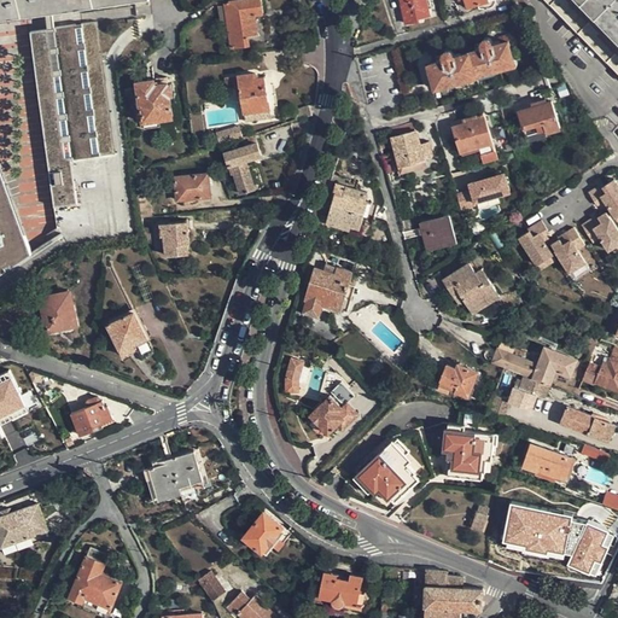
[(0,0),(0,17),(135,0),(0,0)]
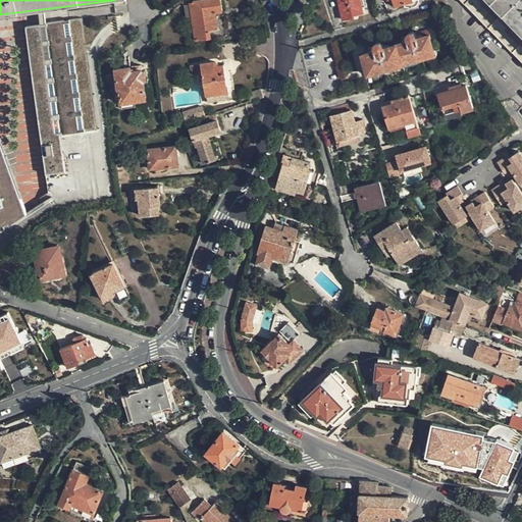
[(215,13),(222,11),(220,0),(202,0),(190,2),(196,40),(212,38),(211,30),(218,29),(215,13)]
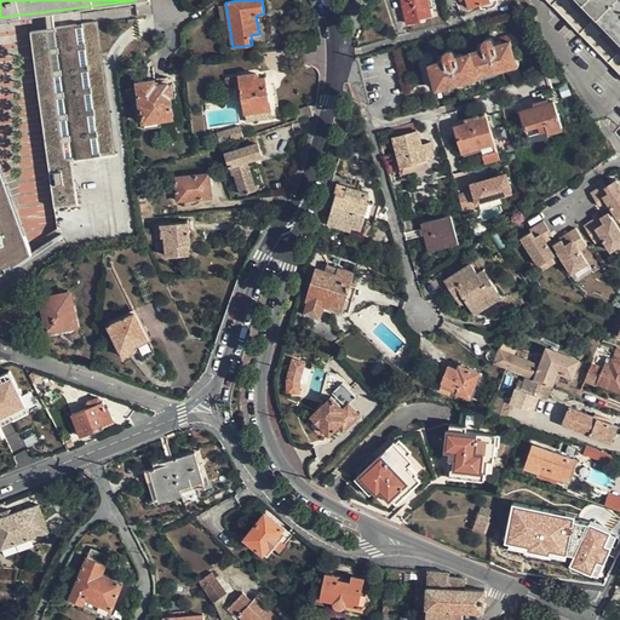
[(408,11),(405,12),(407,24),(420,22),(420,18),(431,16),(428,0),(402,0),(403,6),(407,6),(408,11)]
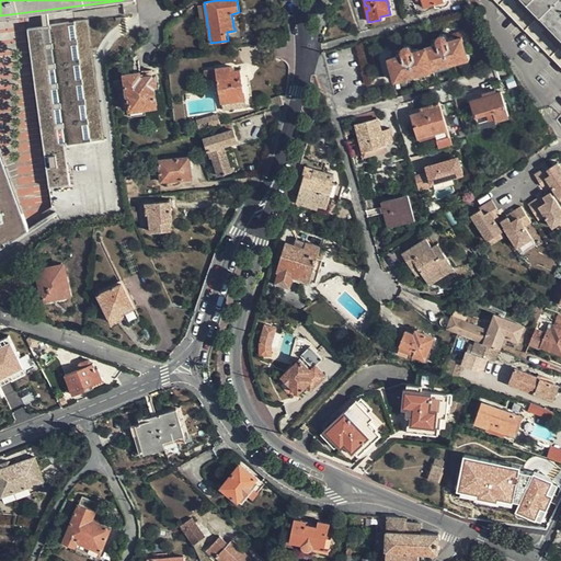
[(560,0),(494,0),(560,67),(560,0)]
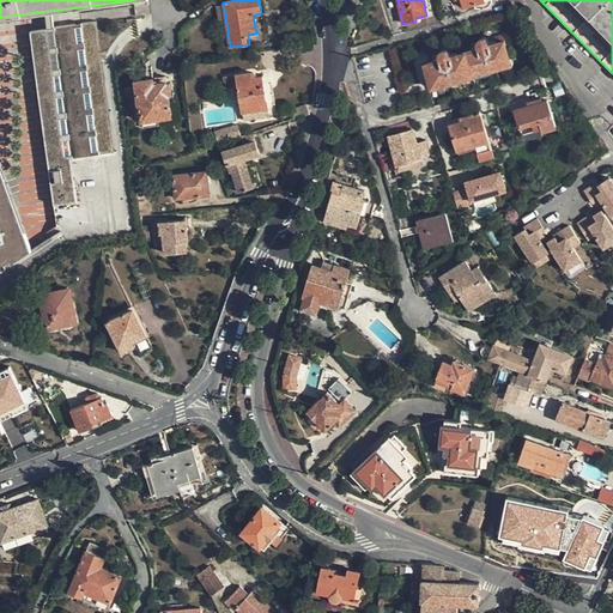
[(98,20),(32,29),(54,202),(78,200),(73,157),(115,152),(98,20)]
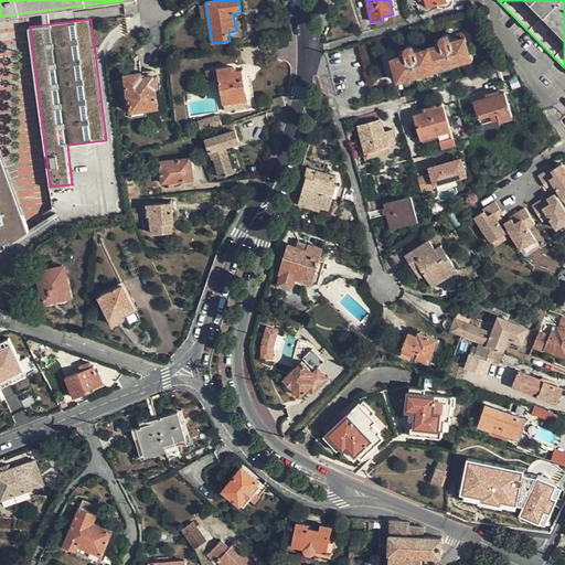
[(407,55),(402,56),(394,59),(400,78),(470,57),(465,39),(452,41),(451,39),(450,35),(448,34),(445,34),(443,35),(441,39),(441,40),(443,44),(436,46),(416,52),(415,48),(413,45),(411,44),(408,45),(406,48),(406,50),(407,55)]
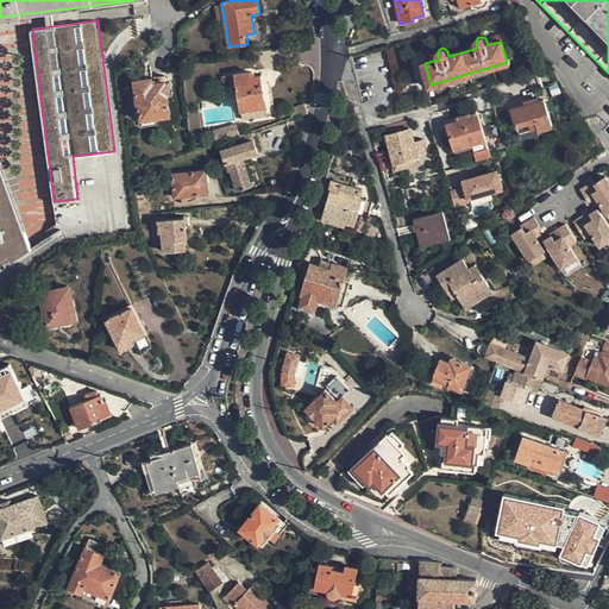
[(242,112),(267,108),(262,77),(256,79),(255,71),(236,74),(224,75),(225,86),(237,85),(242,112)]
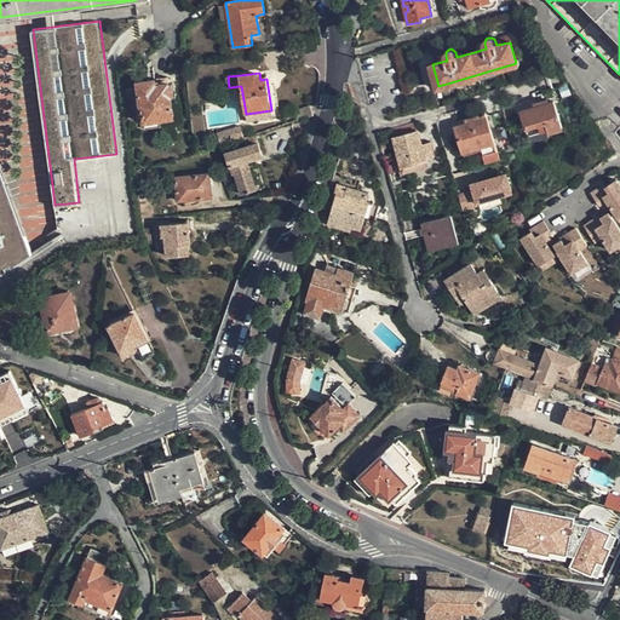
[(566,75),(555,79),(557,85),(558,87),(569,84),(566,75)]
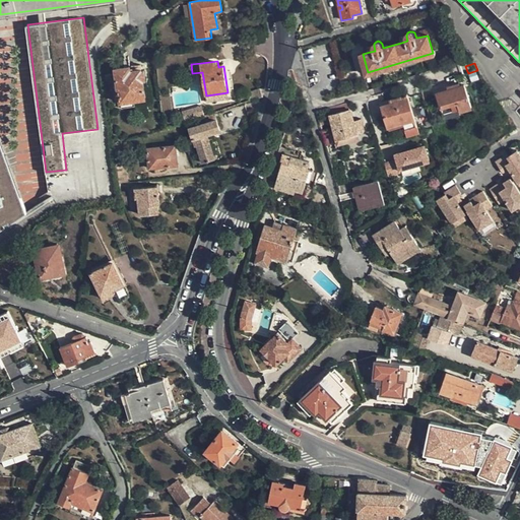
[(467,71),(465,66),(465,64),(453,67),(455,75),(467,71)]
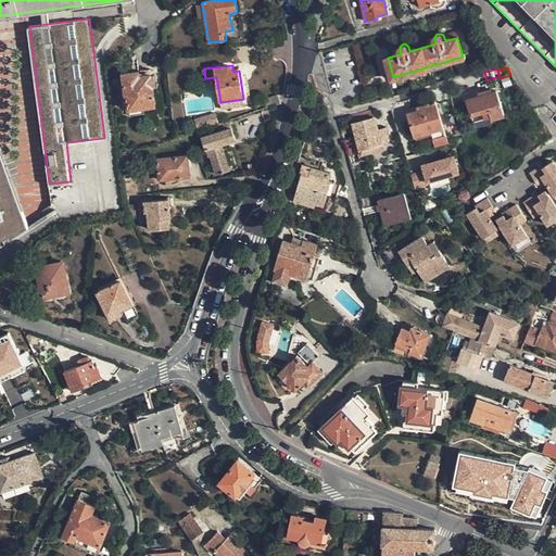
[(129,110),(143,108),(155,105),(153,85),(156,85),(155,75),(152,75),(152,70),(124,73),(127,98),(122,99),(123,105),(128,105),(129,110)]
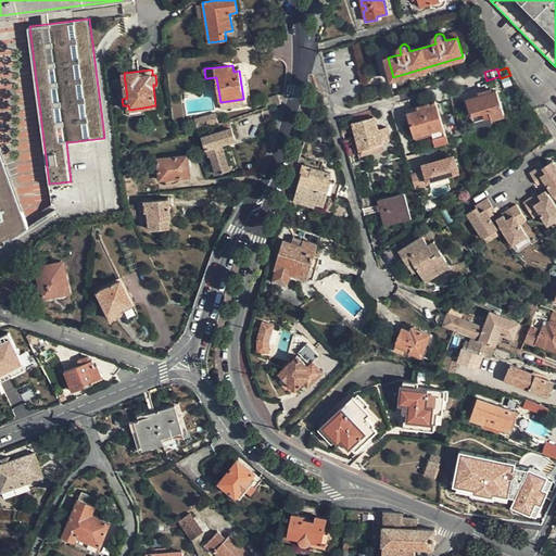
[(467,99),(469,108),(470,112),(467,113),(468,117),(472,117),(475,122),(492,116),(493,119),(504,116),(496,91),(492,92),(479,96),(467,99)]
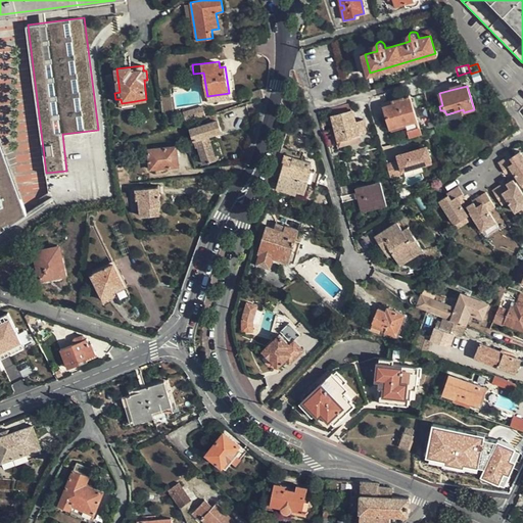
[(421,134),(419,127),(408,88),(401,89),(405,96),(391,100),(392,103),(384,105),(391,129),(406,125),(408,130),(410,138),(421,134)]
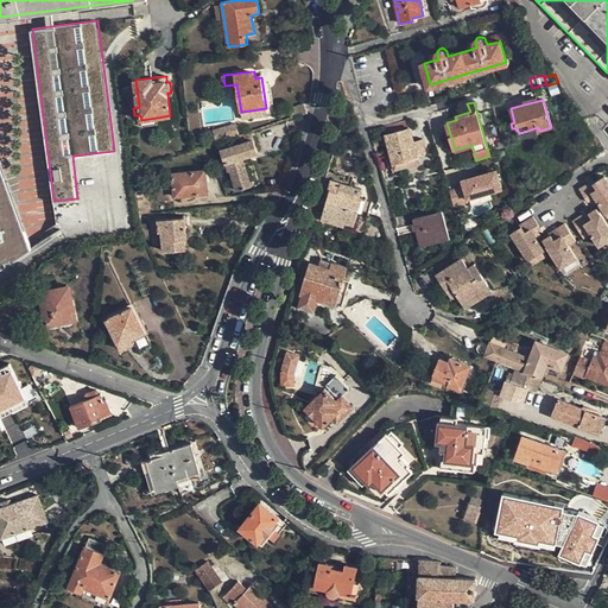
[(292,120),(308,114),(305,103),(289,108),(292,120)]
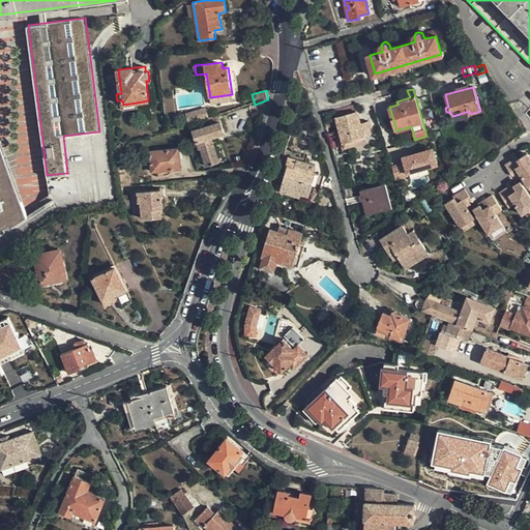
[(233,99),(232,94),(210,97),(211,104),(233,99)]
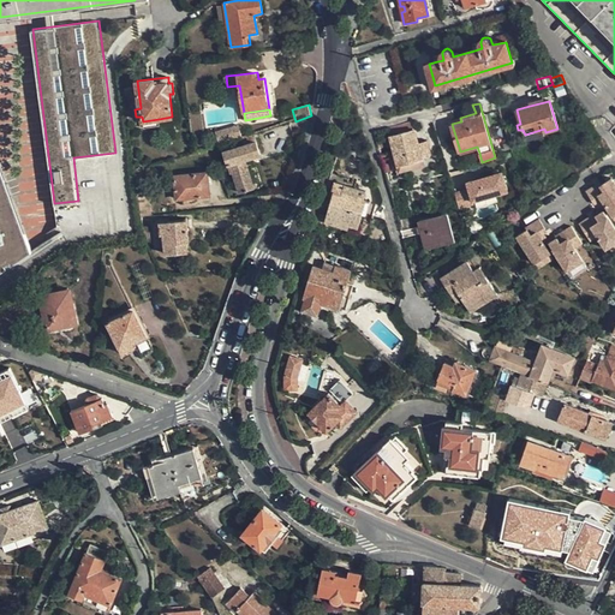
[(160,126),(159,119),(143,121),(144,129),(160,126)]
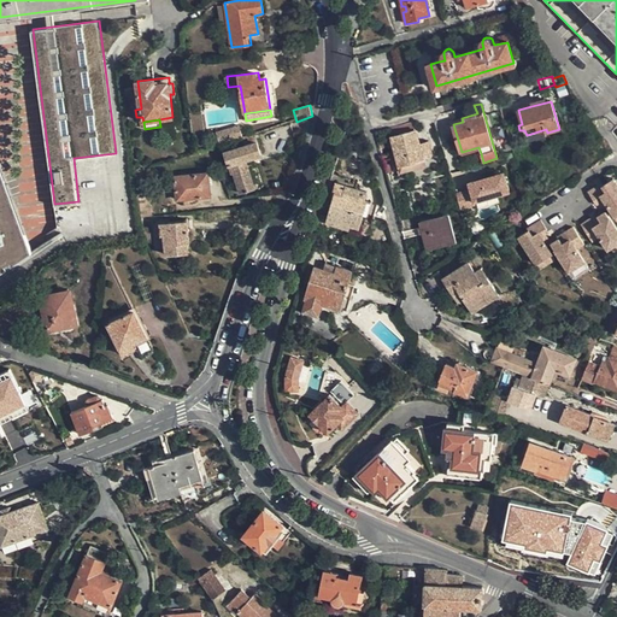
[(389,129),(392,137),(417,130),(415,122),(389,129)]
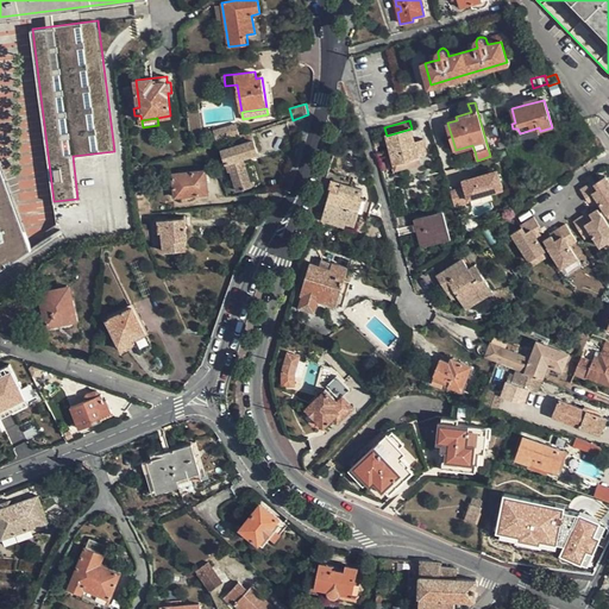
[(237,127),(213,132),(215,140),(238,135),(237,127)]
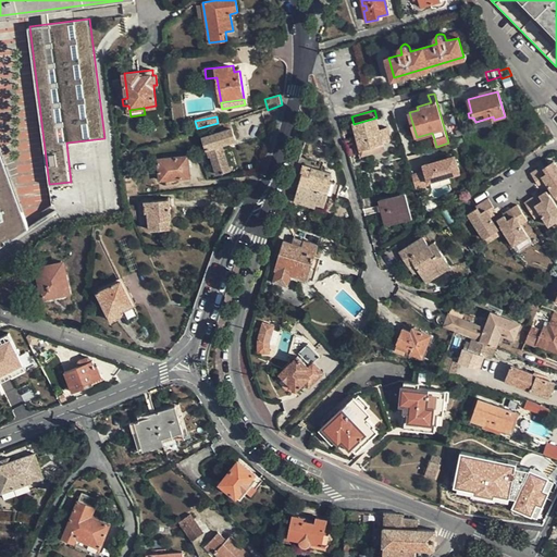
[(369,148),(384,144),(391,141),(386,127),(380,130),(376,118),(354,124),(360,150),(369,148)]
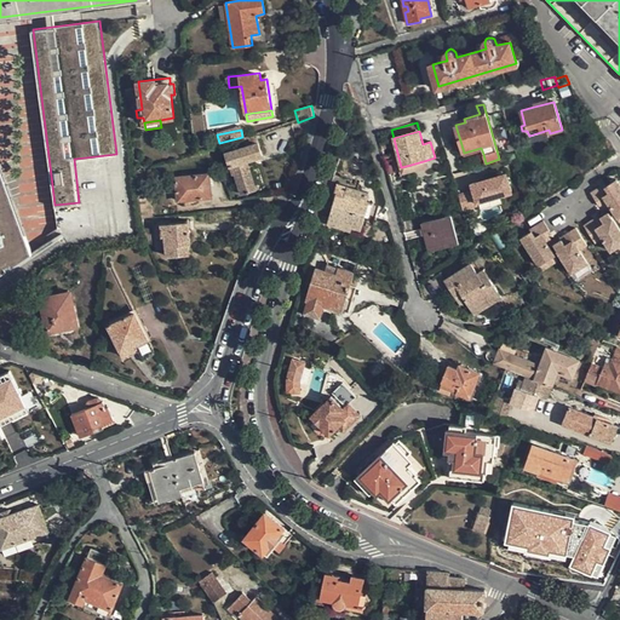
[(247,162),(254,159),(262,156),(258,144),(227,154),(233,174),(235,173),(242,194),(256,189),(247,162)]
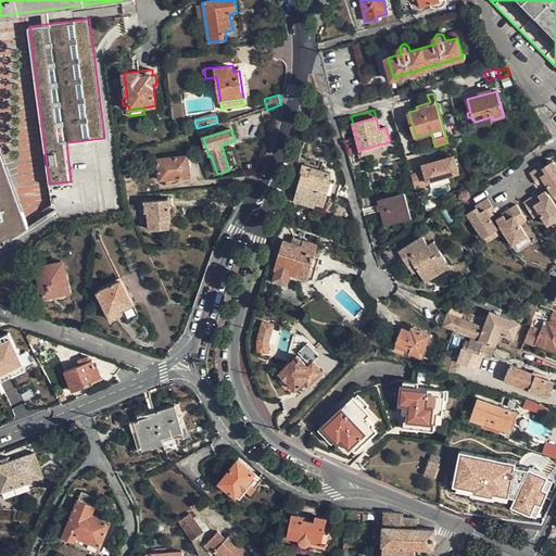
[(237,167),(228,142),(222,146),(229,169),(237,167)]
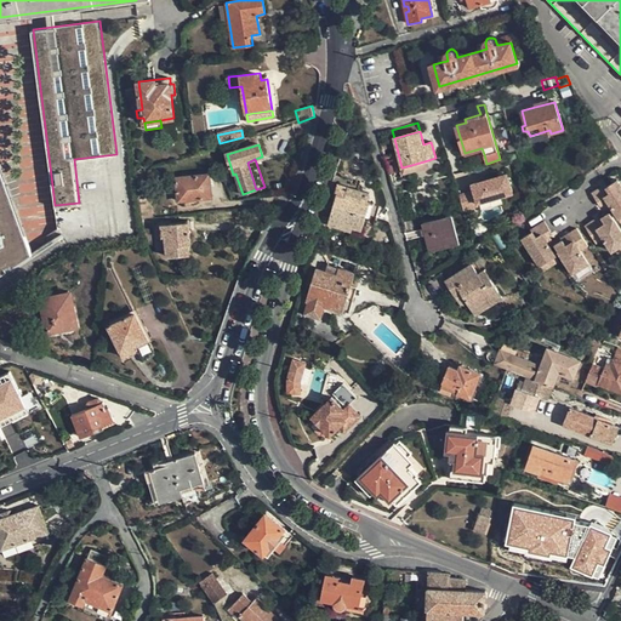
[(429,166),(428,160),(411,165),(414,171),(429,166)]
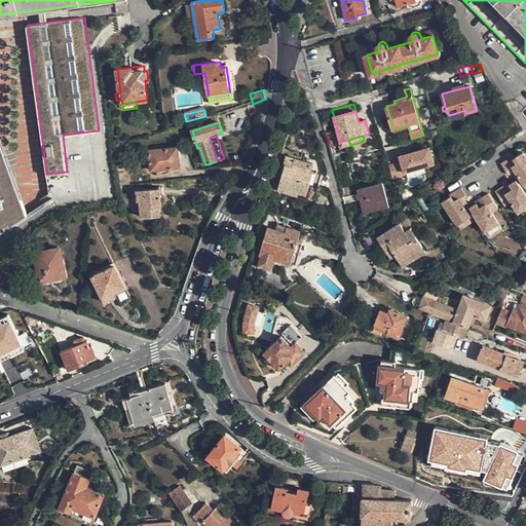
[(152,171),(180,167),(178,148),(149,151),(152,171)]
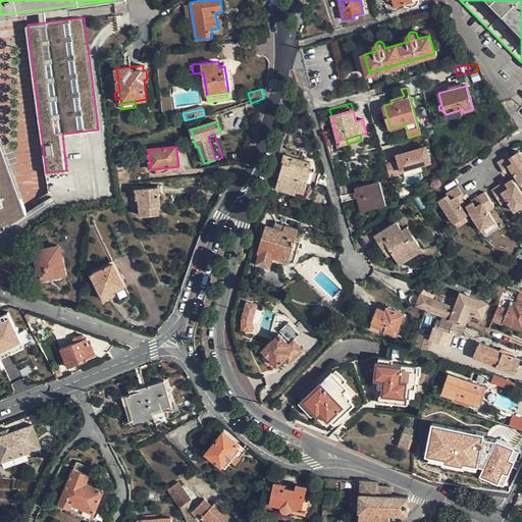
[(397,161),(385,164),(388,177),(401,174),(401,171),(430,163),(425,147),(396,156),(397,161)]
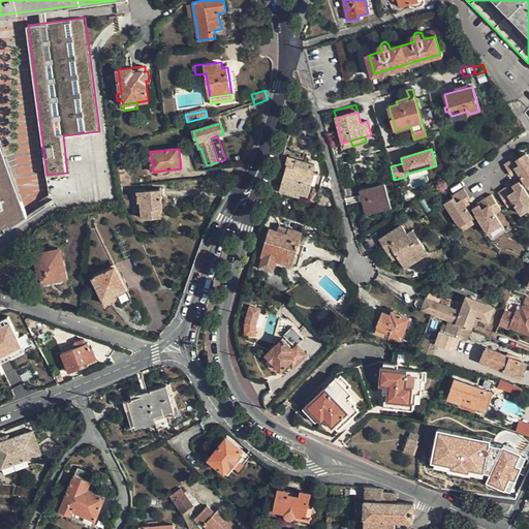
[(285,150),(275,184),(281,186),(280,190),(300,196),(301,193),(308,195),(314,173),(313,173),(315,164),(299,159),(300,154),(285,150)]
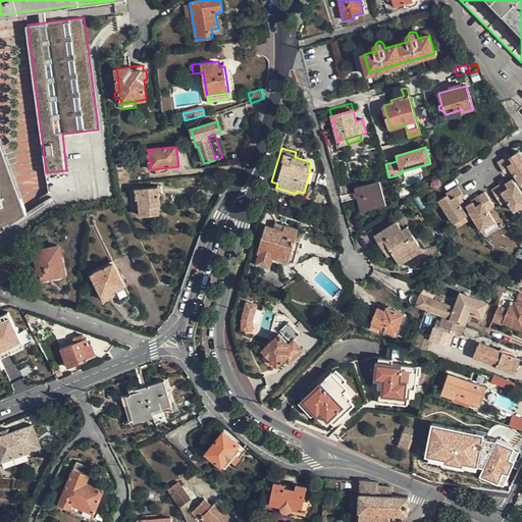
[(0,228),(18,216),(0,151),(0,228)]
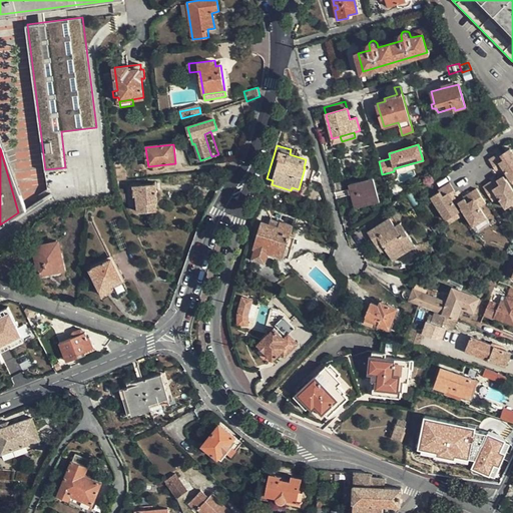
[(512,179),(512,178),(512,150),(511,148),(503,152),(502,151),(491,158),(497,169),(499,167),(503,165),(506,169),(512,179)]
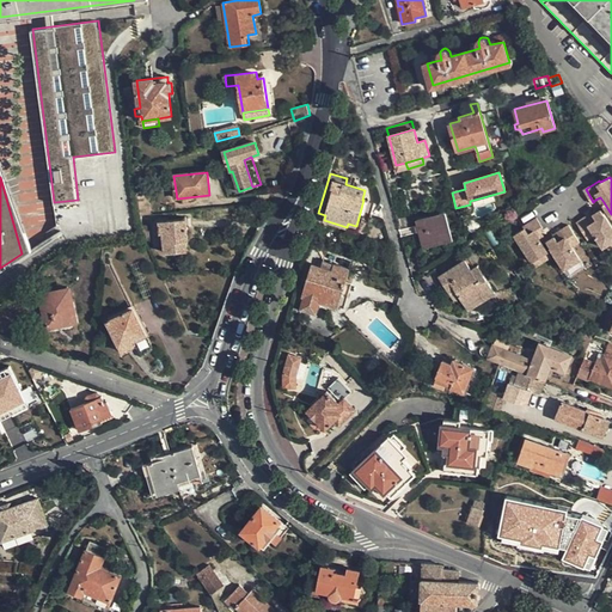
[(141,216),(153,215),(151,195),(139,196),(141,216)]
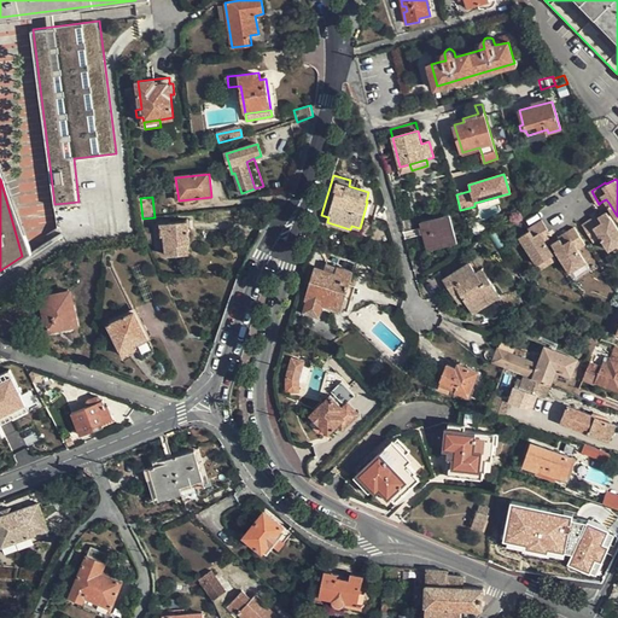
[(583,222),(594,240),(601,235),(610,249),(617,243),(617,227),(608,210),(600,215),(604,221),(596,226),(592,219),(583,222)]
